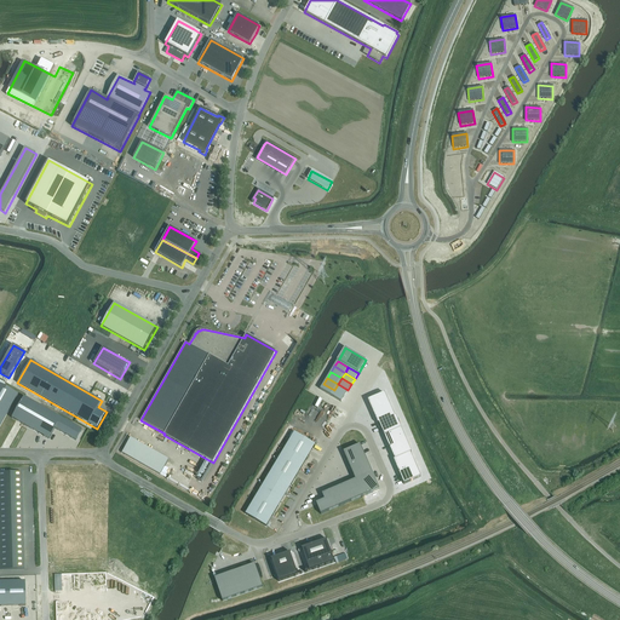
[(0,384),(0,425),(18,395),(0,384)]
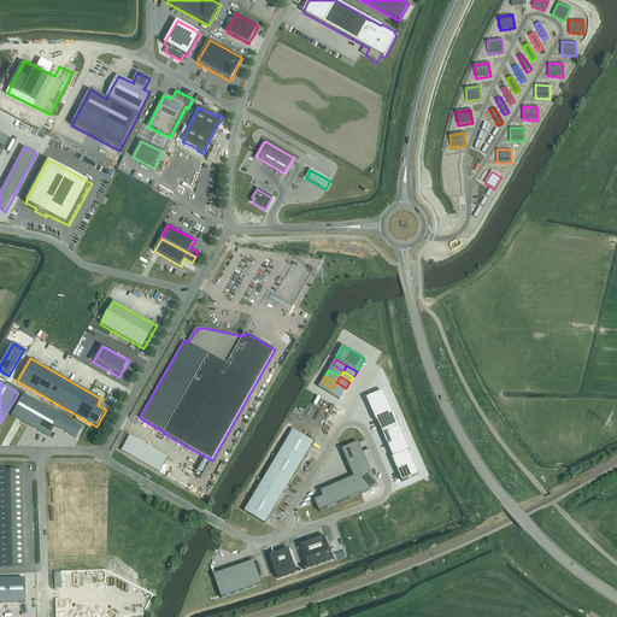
[(329,394),(333,388),(322,382),(318,388),(329,394)]
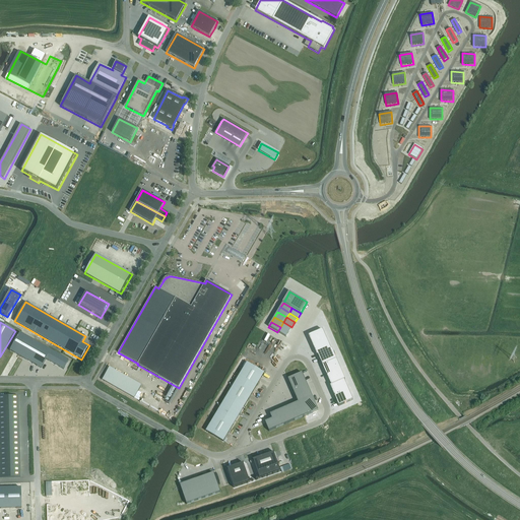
[(288,332),(291,327),(283,322),(280,327),(288,332)]
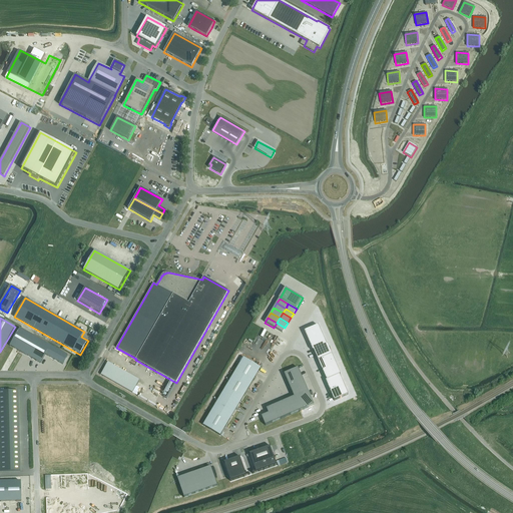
[(277,323),(274,328),(282,333),(285,328),(277,323)]
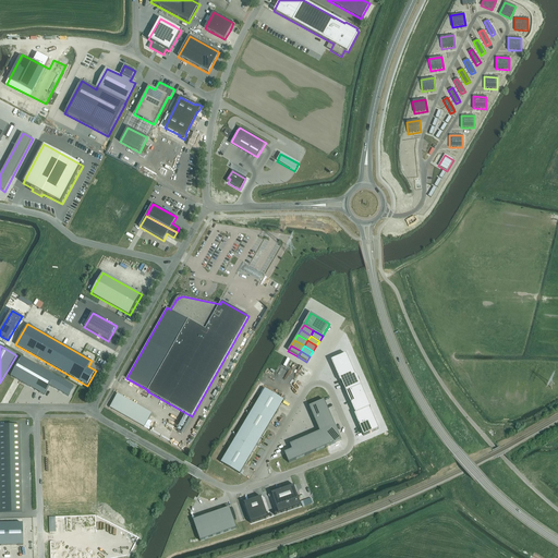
[(347,354),(331,361),(336,371),(351,364),(347,354)]
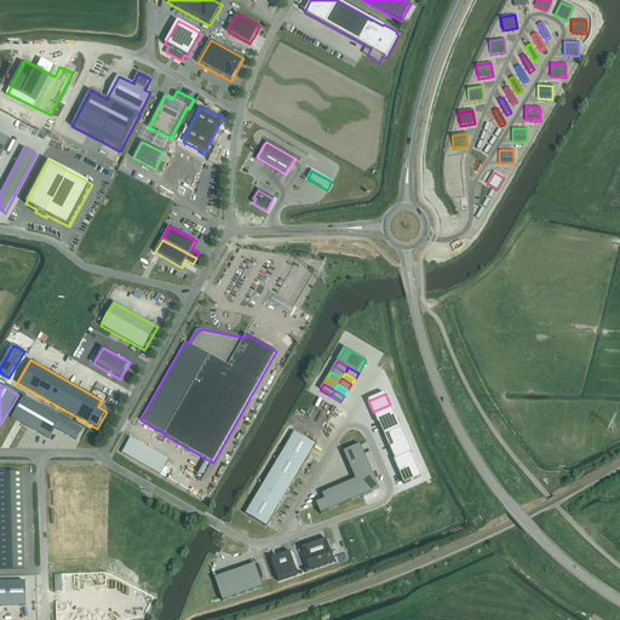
[(24,397),(12,418),(49,440),(56,429),(62,418),(24,397)]
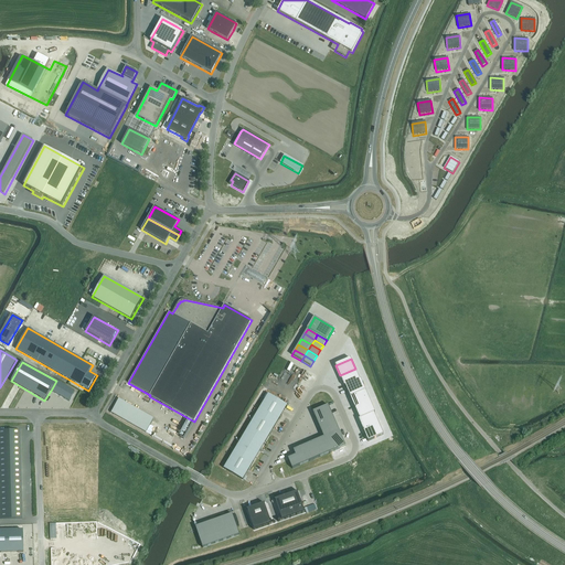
[(355,369),(340,375),(345,386),(360,380),(355,369)]
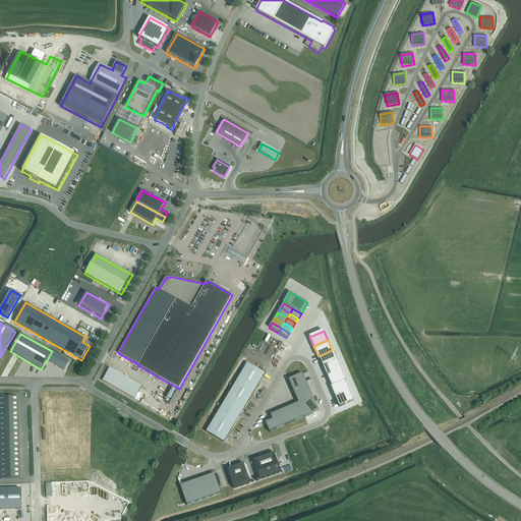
[(332,350),(319,356),(323,366),(337,360),(332,350)]
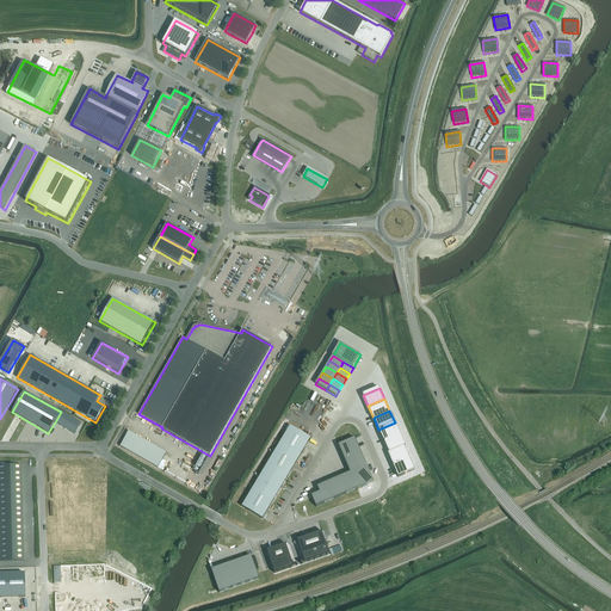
[(61,412),(55,423),(75,434),(81,424),(61,412)]
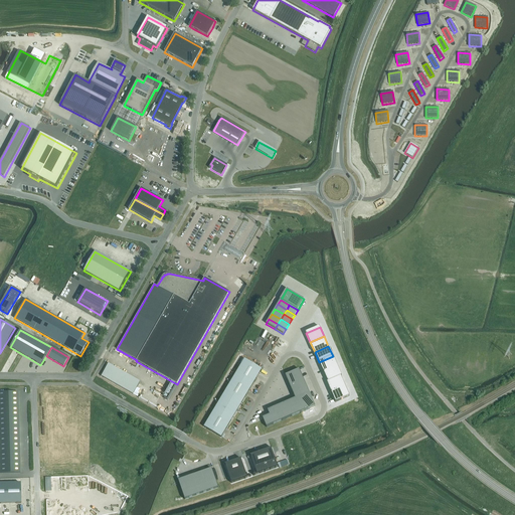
[(333,356),(319,362),(323,372),(337,366),(333,356)]
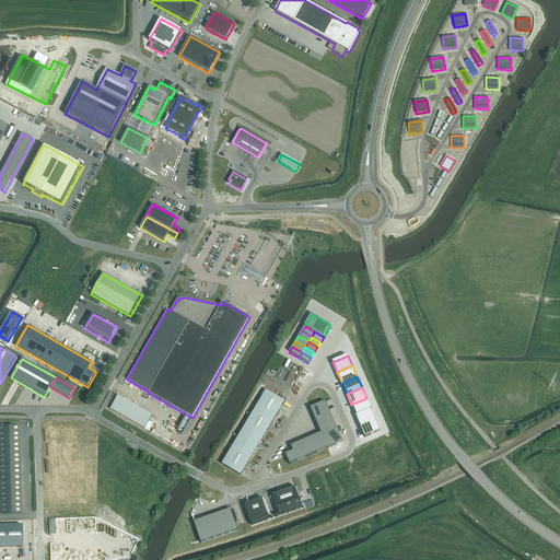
[(284,401),(266,391),(222,465),(241,476),(284,401)]
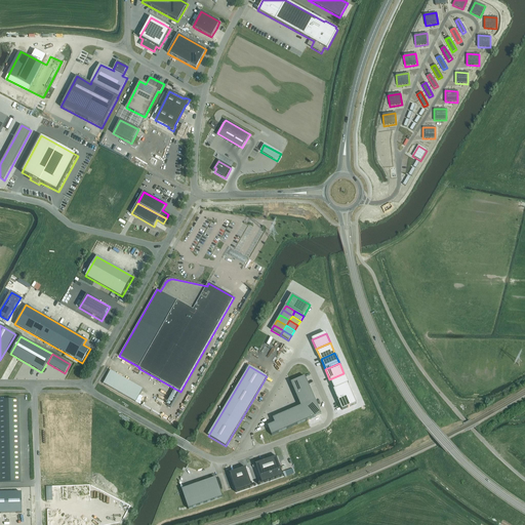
[(136,402),(144,389),(111,371),(104,385),(136,402)]
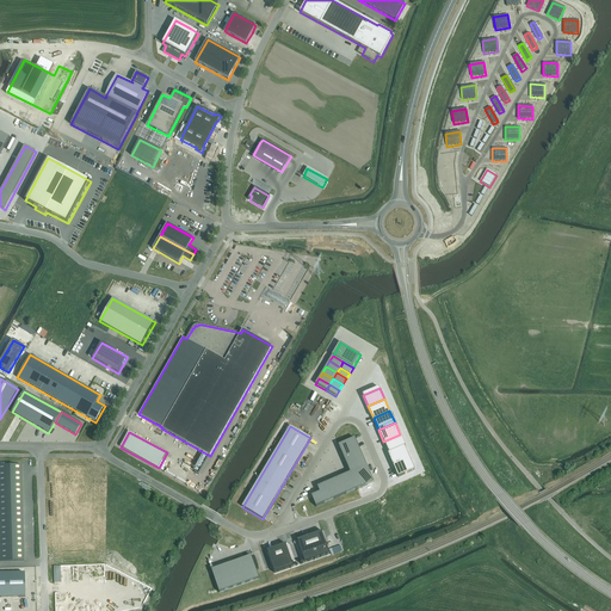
[(400,434),(383,442),(388,454),(405,446),(400,434)]
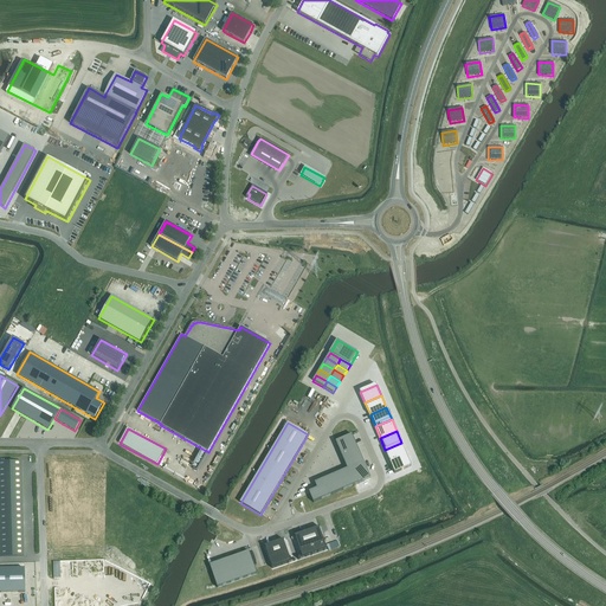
[(342,456),(359,449),(352,434),(335,442),(342,456)]
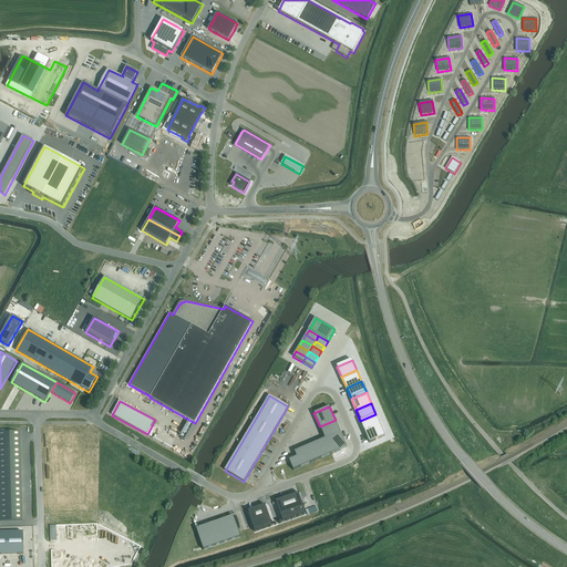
[(375,414),(360,421),(366,432),(381,425),(375,414)]
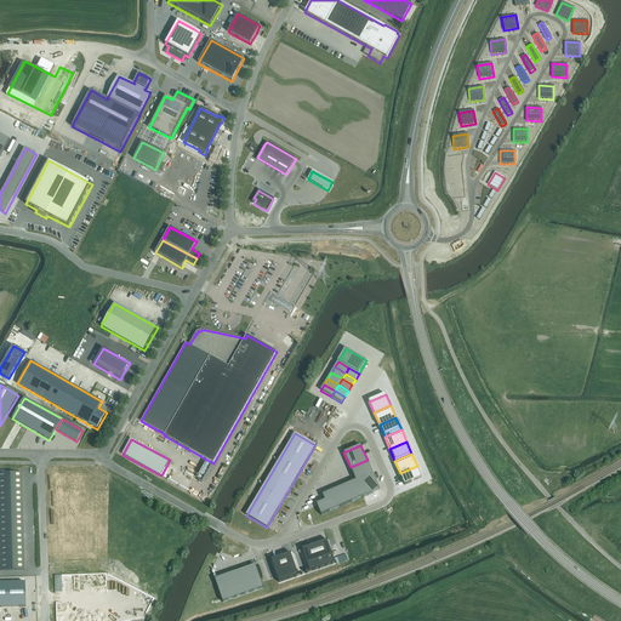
[(357,483),(374,476),(368,460),(351,467),(355,480),(357,483)]
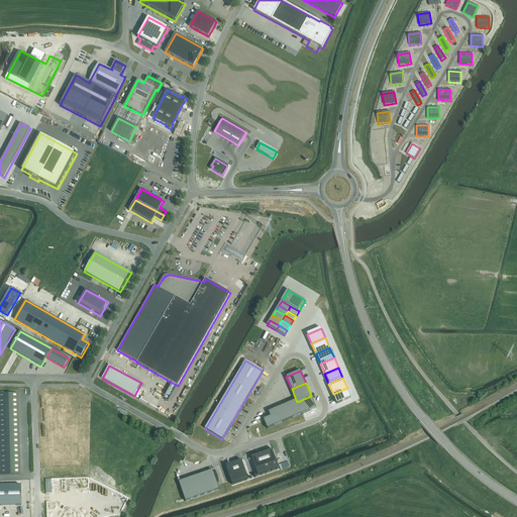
[(347,388),(333,394),(337,404),(351,398),(347,388)]
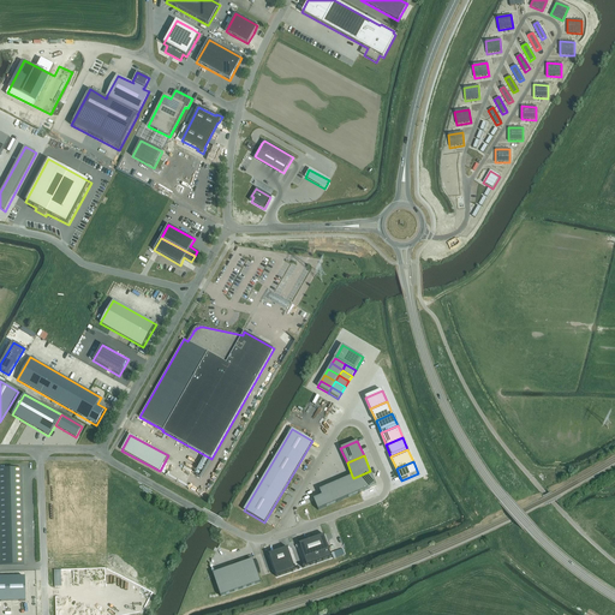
[(22,469),(0,469),(0,565),(24,565),(22,469)]
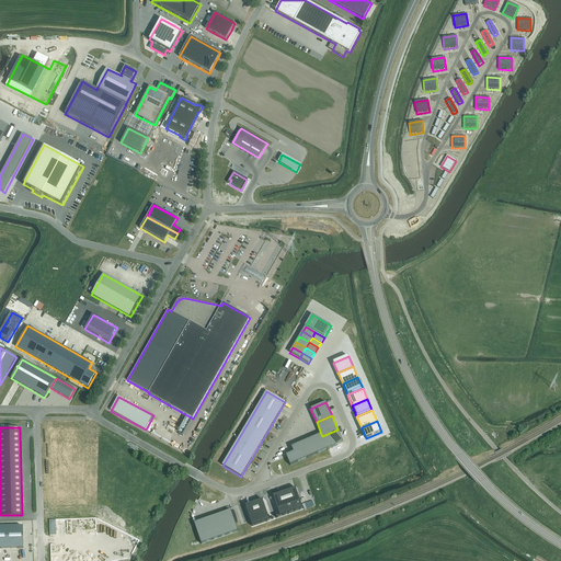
[(338,430),(322,436),(328,449),(343,443),(338,430)]
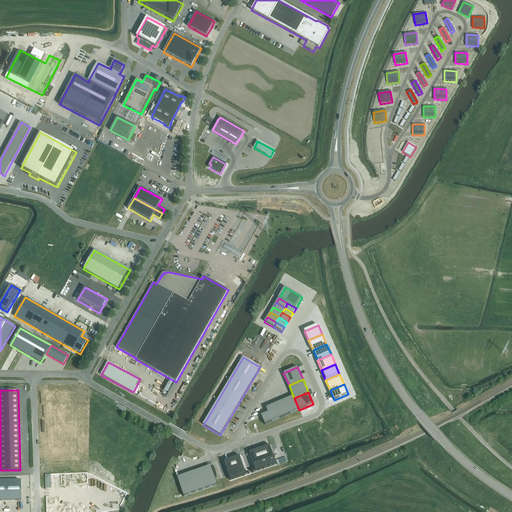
[(290,414),(299,410),(294,398),(293,396),(284,400),(290,414)]
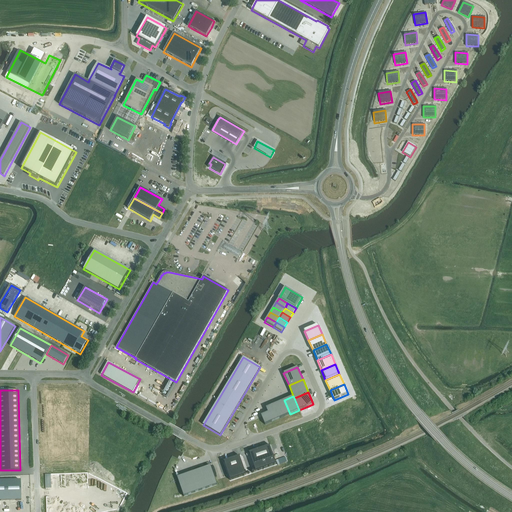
[(281,418),(290,414),(284,400),(275,404),(281,418)]
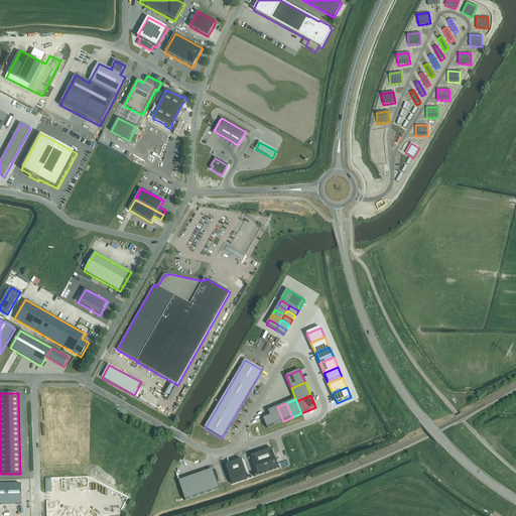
[(270,415),(274,425),(283,421),(277,407),(268,411),(270,415)]
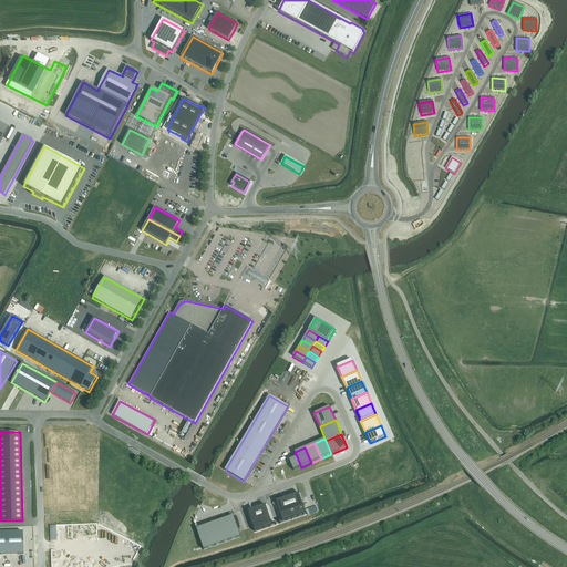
[(289,460),(294,471),(301,467),(297,456),(289,460)]
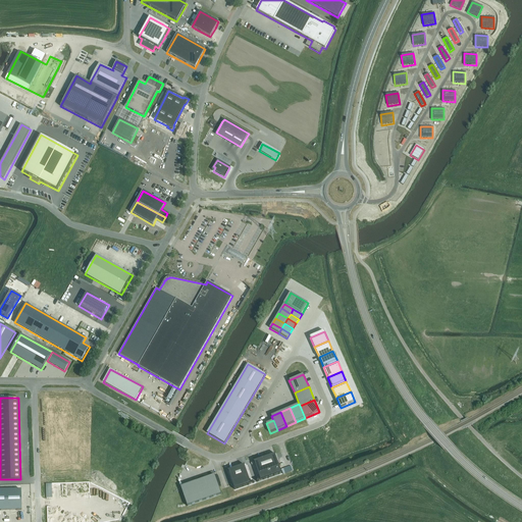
[(257,481),(257,482),(282,473),(281,473),(275,455),(275,454),(254,462),(260,478),(258,479),(259,481),(257,481)]
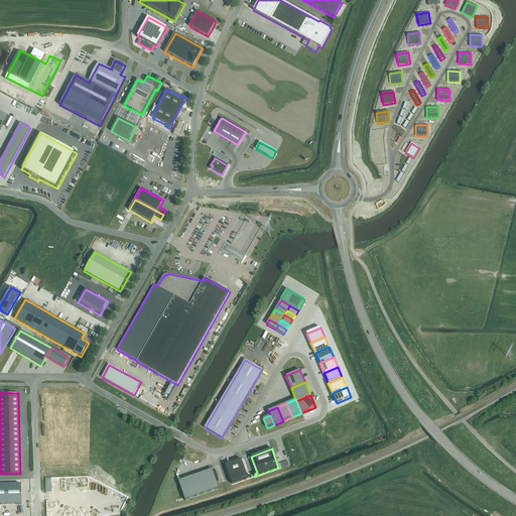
[(242,460),(226,466),(232,484),(232,485),(252,478),(251,477),(250,478),(249,476),(247,477),(242,460)]
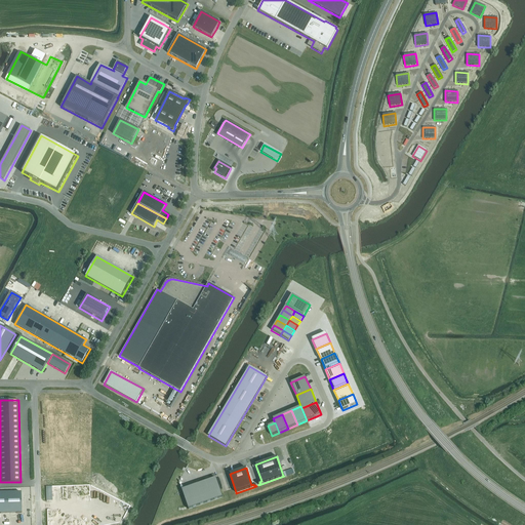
[(223,497),(215,478),(182,490),(189,510),(223,497)]
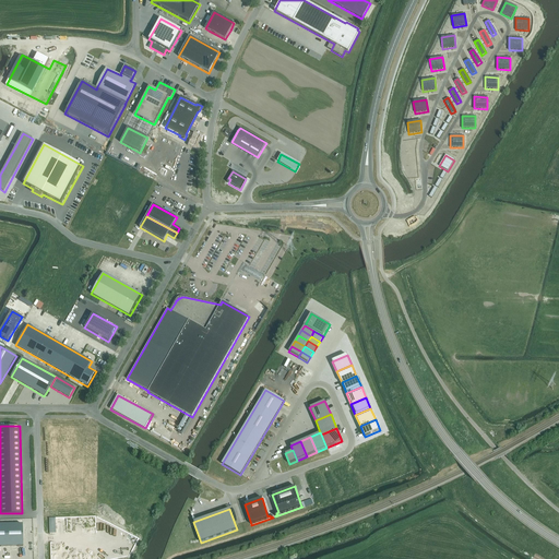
[(0,524),(0,546),(23,546),(22,524),(0,524)]
